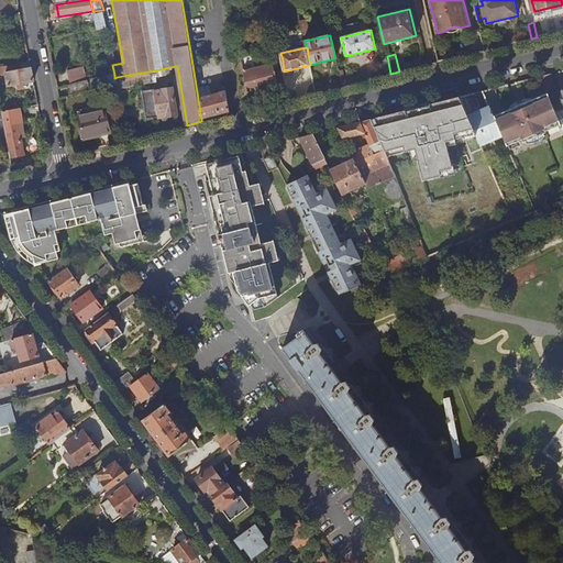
[(289,99),(284,72),(283,61),(276,62),(278,73),(276,73),(274,63),(255,67),(253,59),(251,56),(245,57),(243,61),(242,62),(252,109),(255,108),(252,92),(279,85),(280,89),(280,101),(289,99)]
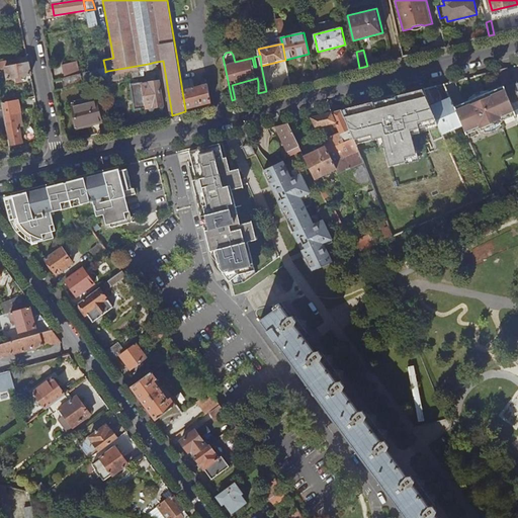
[(351,70),(359,68),(356,52),(347,54),(351,70)]
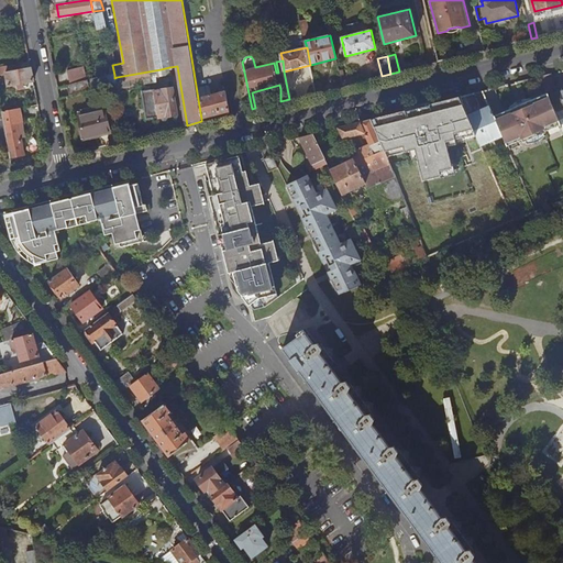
[(20,63),(0,66),(0,74),(7,73),(9,86),(34,81),(32,67),(21,70),(20,63)]
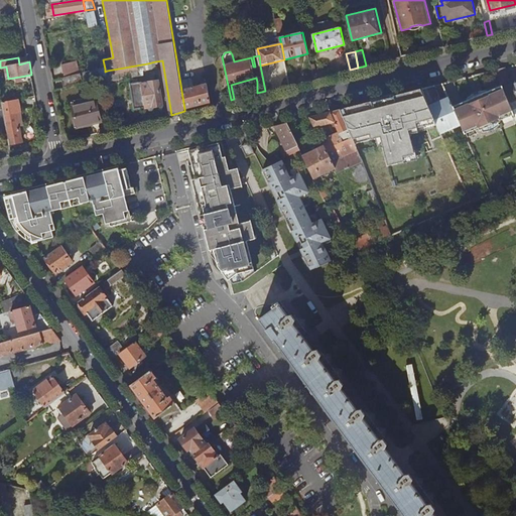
[(66,79),(78,75),(77,68),(63,72),(66,79)]
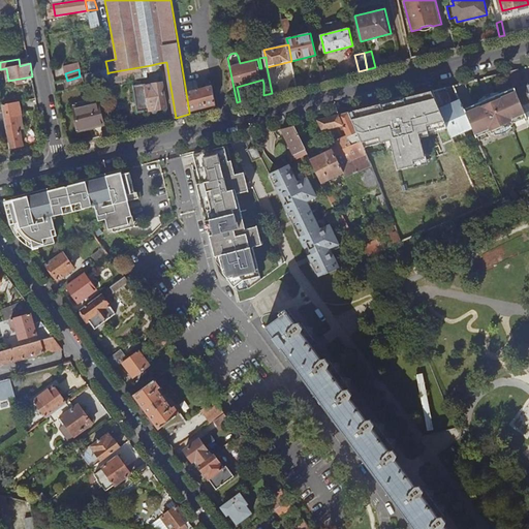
[(102,81),(112,79),(110,72),(107,73),(107,70),(100,71),(83,76),(85,86),(102,81)]
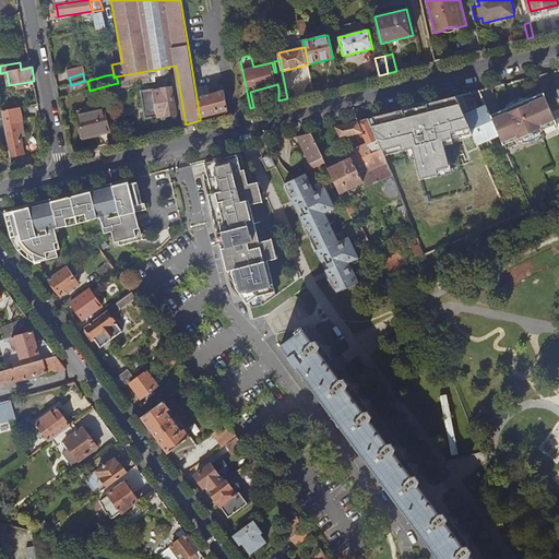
[(536,76),(543,92),(551,87),(545,74),(536,76)]
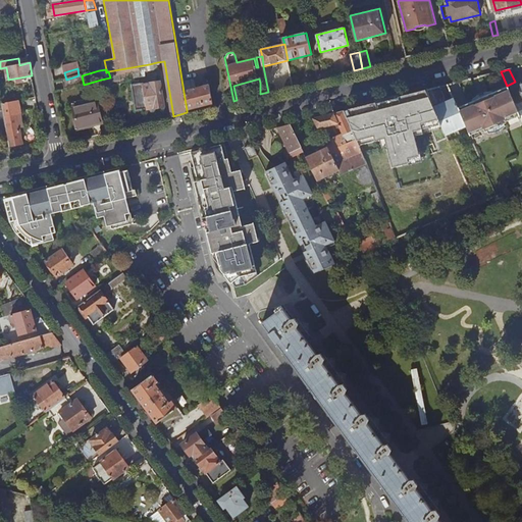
[(82,75),(79,75),(66,80),(54,83),(55,92),(84,85),(82,75)]
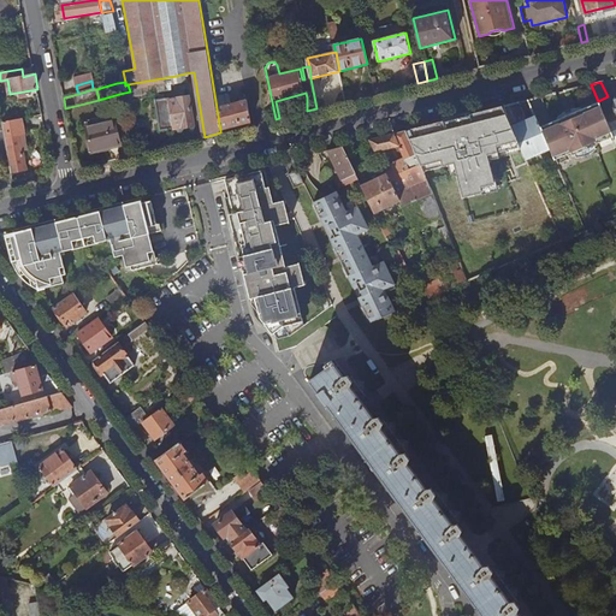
[(161,130),(194,125),(189,95),(169,99),(169,98),(157,100),(161,130)]
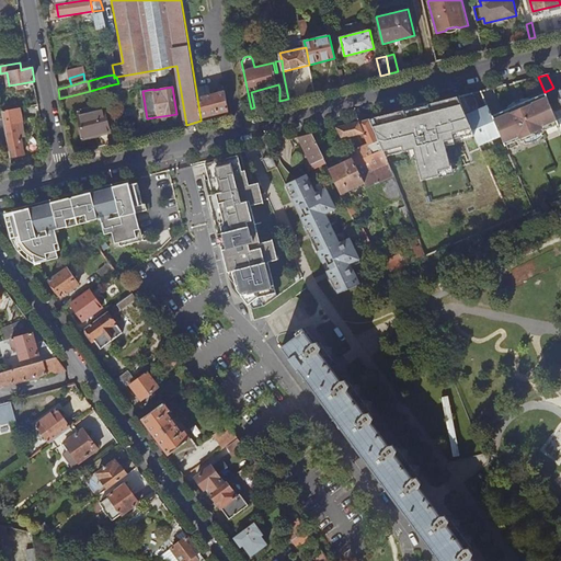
[(560,90),(547,96),(559,125),(560,129),(560,90)]
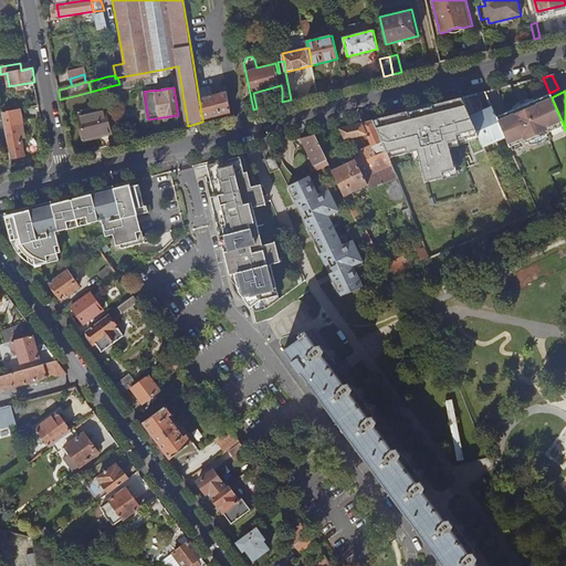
[(224,92),(199,100),(202,119),(230,112),(227,92),(224,92)]
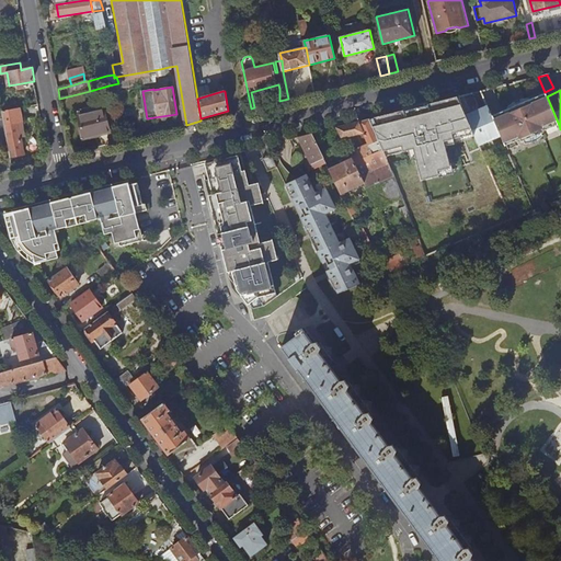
[(481,92),(472,94),(477,103),(484,101),(481,92)]
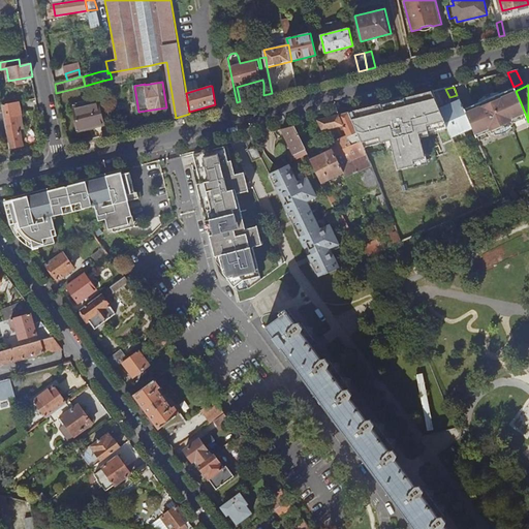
[(464,110),(472,129),(476,137),(491,132),(491,133),(514,124),(514,123),(527,118),(516,91),(515,90),(494,98),(497,103),(492,105),(492,106),(489,107),(486,101),(464,110)]
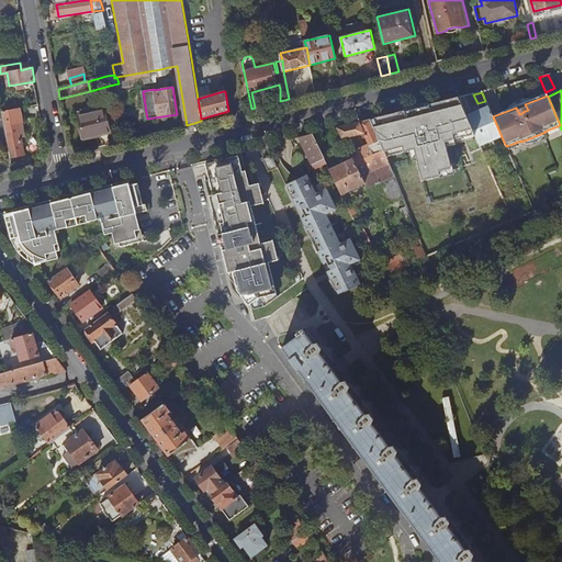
[(458,97),(371,120),(386,157),(408,152),(411,158),(415,158),(420,182),(456,175),(453,171),(458,170),(451,145),(478,138),(473,130),(468,116),(465,112),(458,97)]
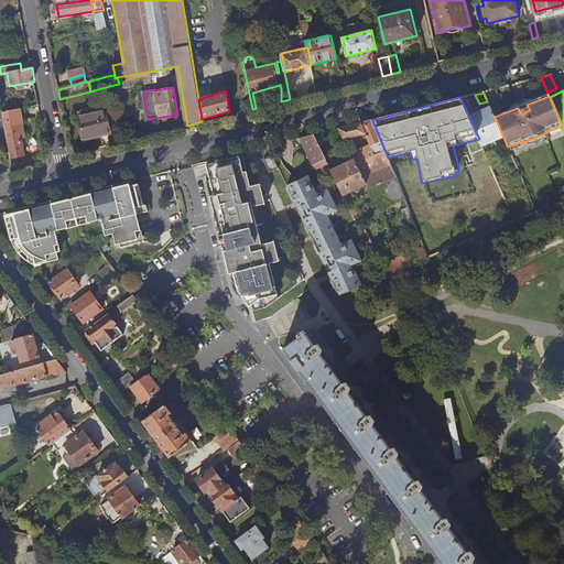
[(480,106),(467,112),(469,117),(490,108),(487,101),(479,104),(480,106)]
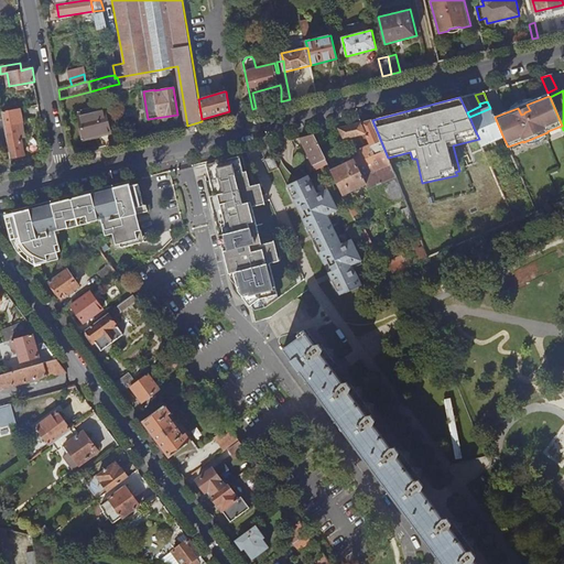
[(518,108),(521,115),(524,114),(524,112),(530,110),(527,105),(518,108)]
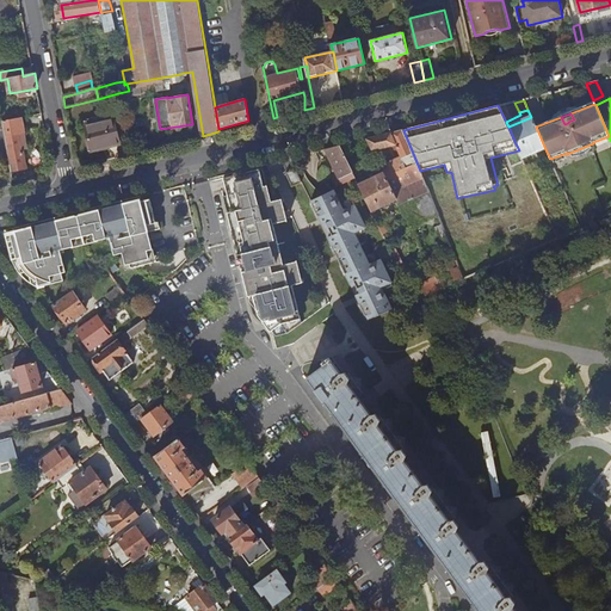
[(12,165),(13,171),(26,168),(20,133),(25,131),(23,117),(2,121),(12,165)]
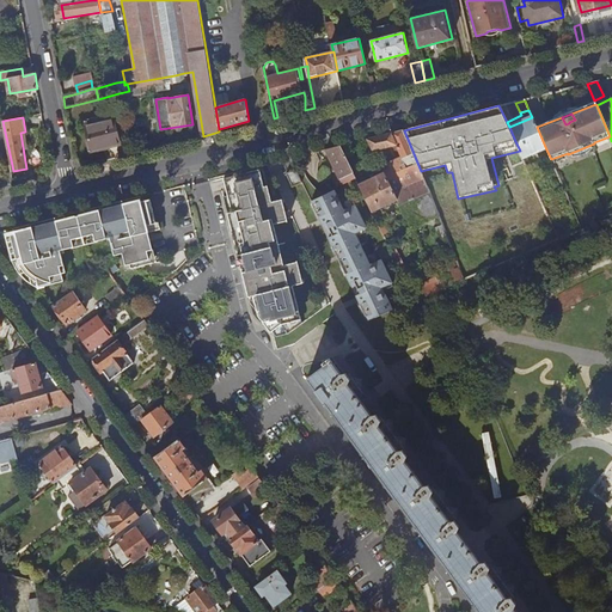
[(509,127),(515,141),(520,151),(524,159),(546,150),(537,127),(532,117),(509,127)]
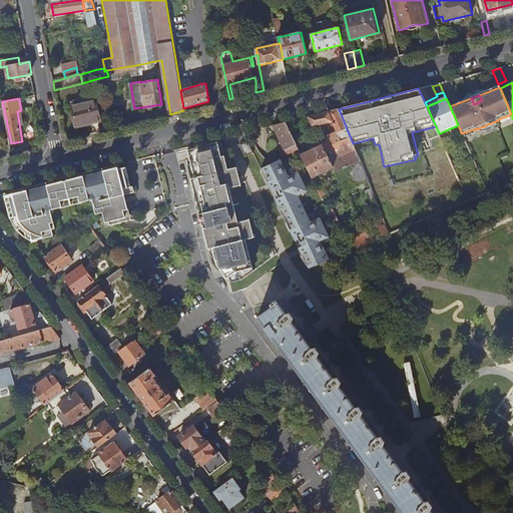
[(95,101),(72,107),(77,126),(100,120),(95,101)]
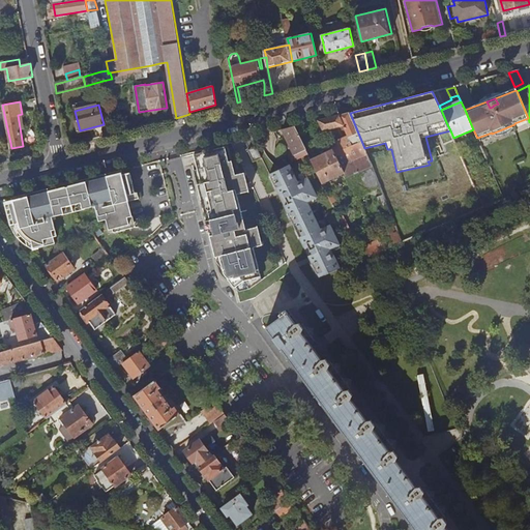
[(345,173),(352,188),(371,180),(375,189),(380,186),(372,167),(367,155),(364,148),(350,113),(318,121),(324,131),(345,126),(349,137),(330,145),(333,150),(345,173)]
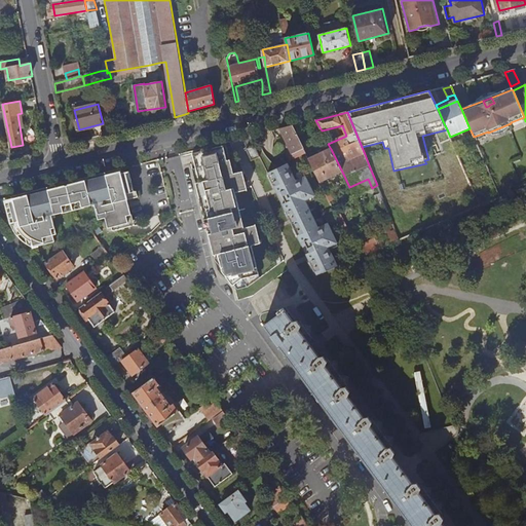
[(295,158),(295,159),(296,159),(303,155),(306,154),(293,126),(280,129),(295,158)]
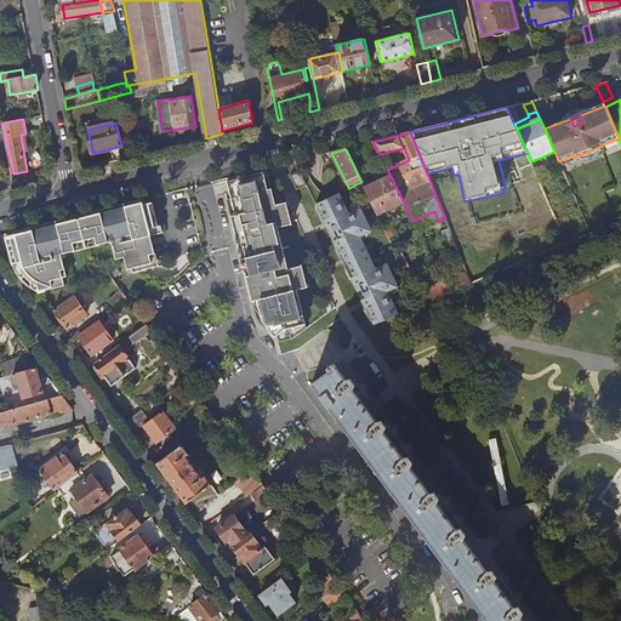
[(15,186),(13,174),(12,167),(0,171),(0,183),(1,189),(15,186)]
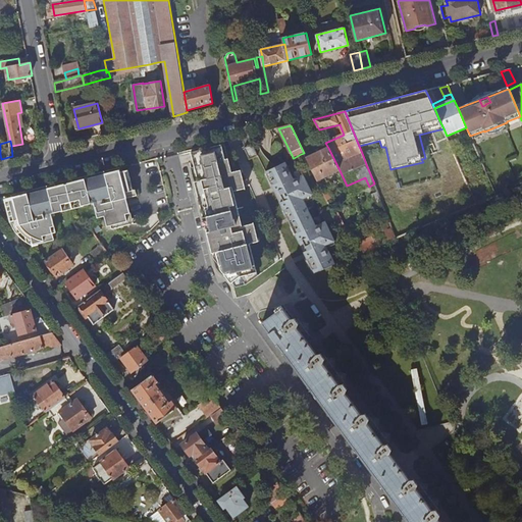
[(225,158),(222,145),(192,153),(199,181),(197,181),(195,183),(204,218),(207,217),(208,221),(209,226),(207,227),(213,254),(215,253),(217,253),(221,266),(233,283),(242,277),(248,285),(257,278),(259,276),(256,263),(251,244),(255,244),(254,241),(259,240),(258,232),(256,227),(255,223),(244,226),(235,192),(247,189),(244,180),(243,173),(236,175),(235,172),(232,173),(228,158),(225,158)]
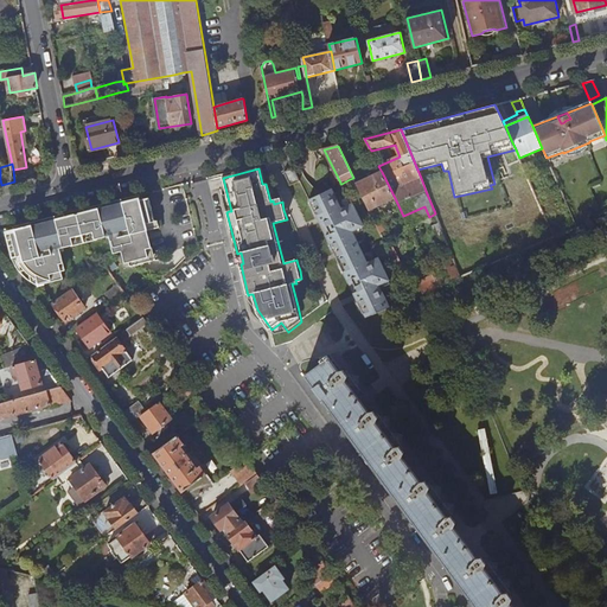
[(285,173),(292,186),(301,181),(300,179),(294,168),(285,173)]
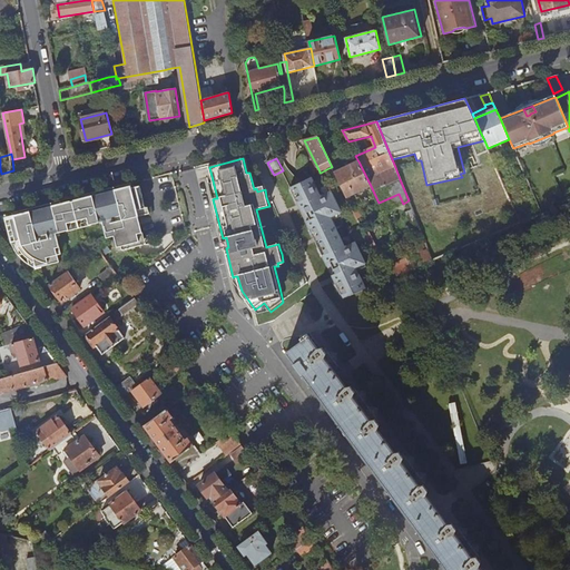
[(359,161),(335,173),(347,198),(371,186),(359,161)]
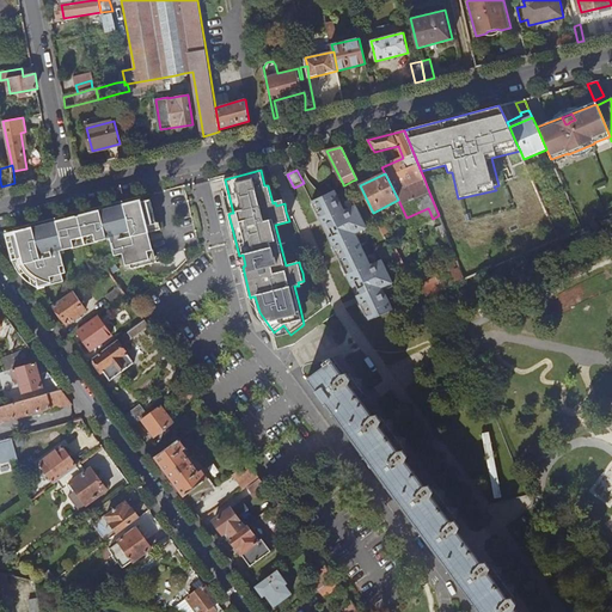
[(335,191),(312,202),(318,214),(324,225),(338,255),(340,259),(359,297),(369,320),(395,310),(384,288),(393,283),(383,261),(372,265),(356,233),(367,228),(356,206),(344,212),(335,191)]
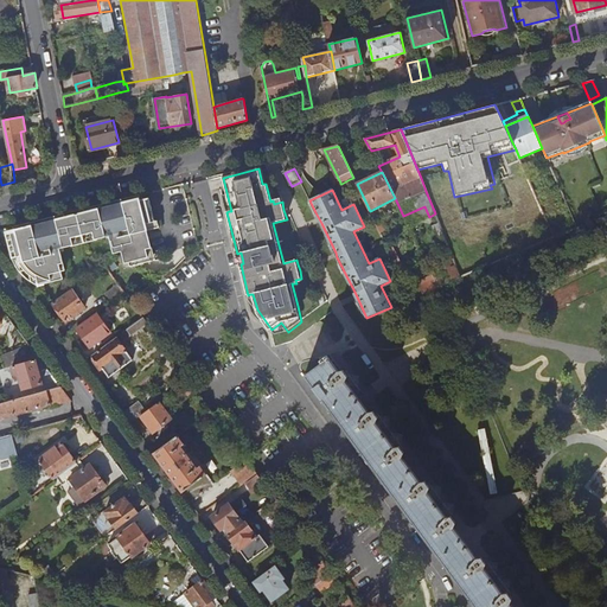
[(16,234),(7,235),(13,259),(14,259),(23,256),(26,272),(36,269),(39,287),(64,280),(62,273),(66,272),(61,250),(72,247),(71,242),(96,236),(97,241),(109,237),(114,255),(122,253),(125,263),(125,264),(139,261),(148,259),(146,250),(147,250),(152,249),(146,225),(153,223),(149,210),(144,211),(140,200),(139,196),(121,200),(122,204),(110,206),(109,203),(103,205),(104,209),(98,210),(98,206),(88,209),(89,212),(65,218),(64,215),(55,217),(56,221),(51,222),(50,218),(43,221),(44,224),(32,227),(16,231),(16,234)]
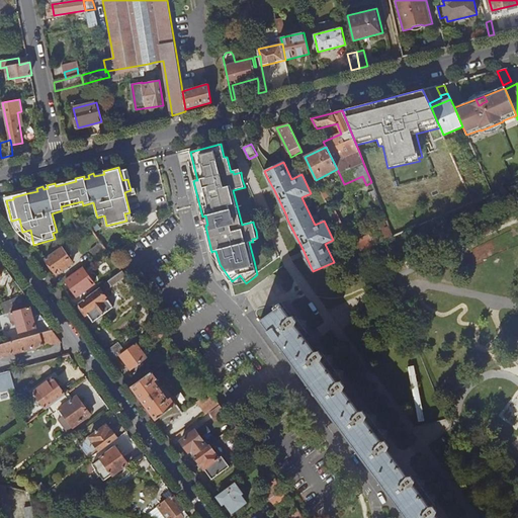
[(367,230),(375,245),(395,237),(387,221),(367,230)]
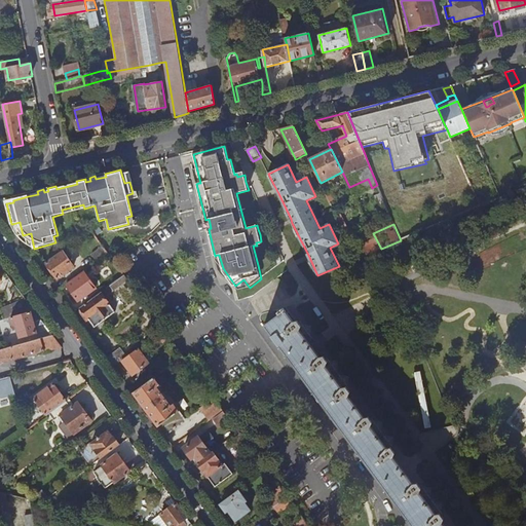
[(92,255),(98,262),(102,258),(109,253),(104,247),(92,255)]
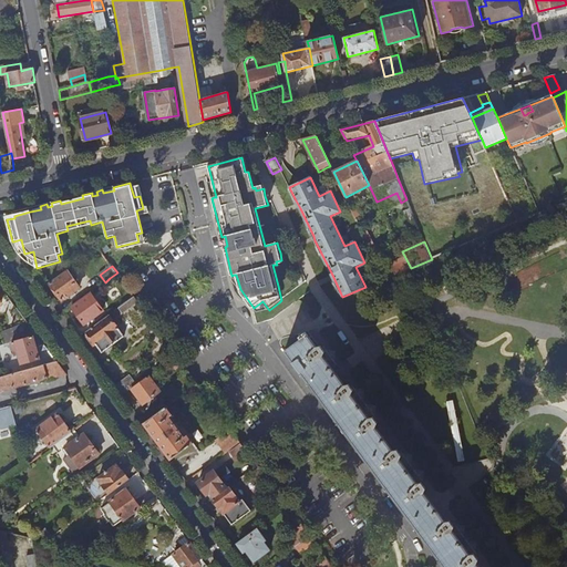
[(383,271),(387,278),(397,274),(393,267),(383,271)]
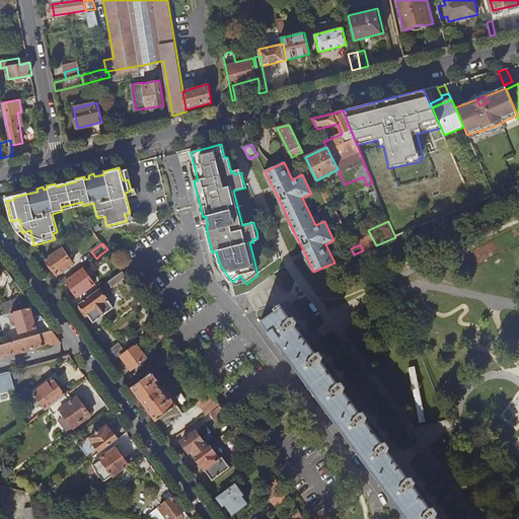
[(62,248),(46,260),(58,276),(73,264),(62,248)]
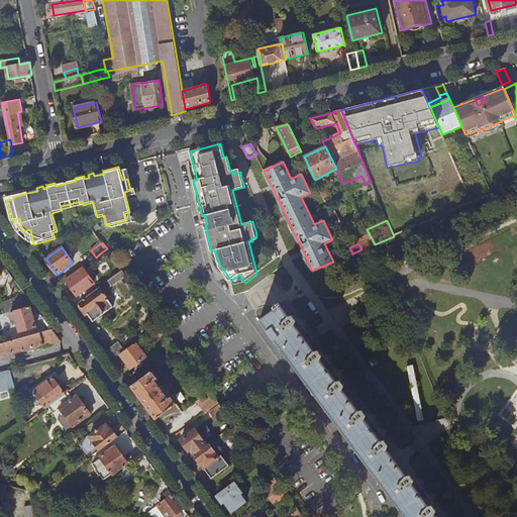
[(100,253),(104,259),(111,253),(107,248),(100,253)]
